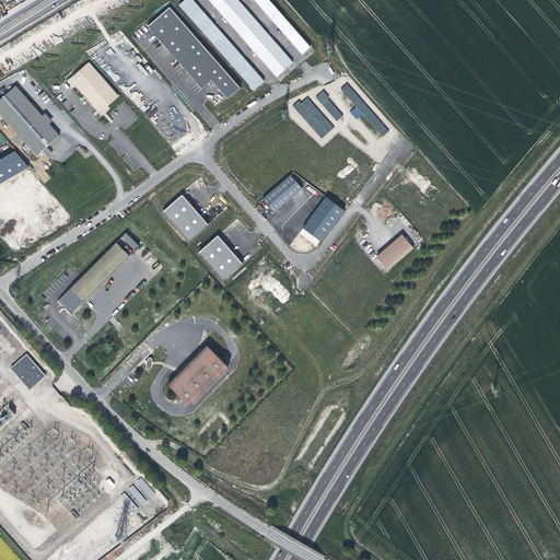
[(255,86),(261,80),(189,0),(187,0),(182,6),(255,86)]
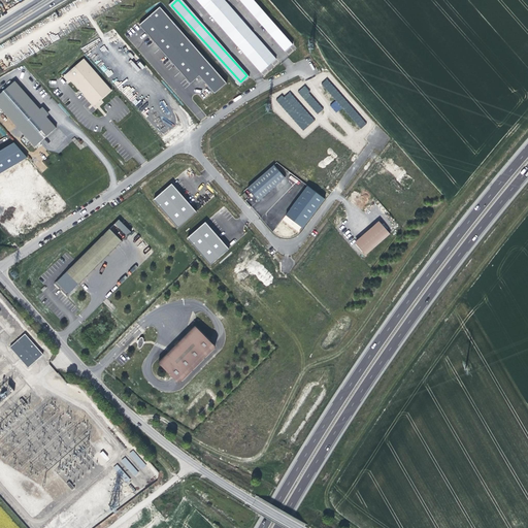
[(275,59),(223,0),(198,0),(262,71),(275,59)]
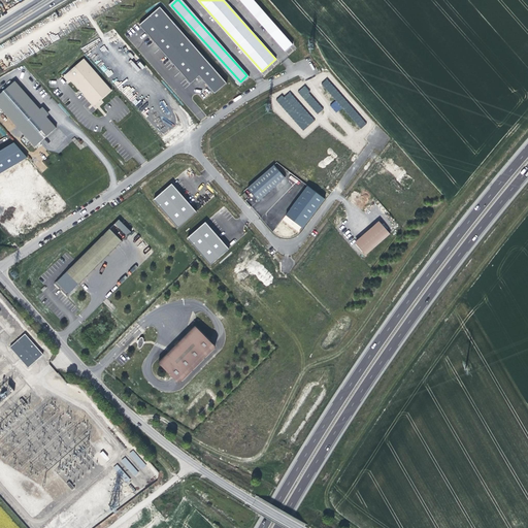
[(241,0),(287,51),(293,44),(253,0),(241,0)]
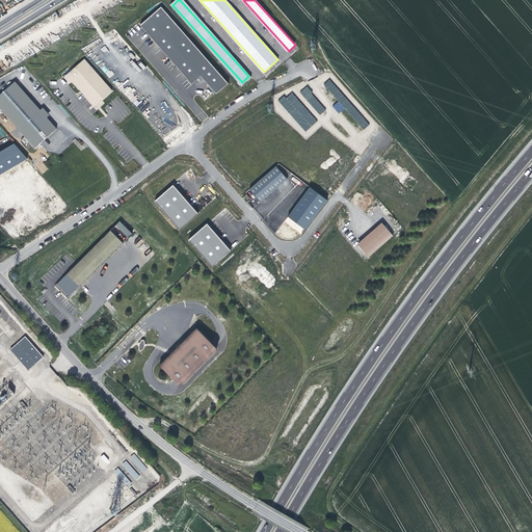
[(162,6),(142,23),(152,33),(160,44),(166,51),(181,67),(188,75),(195,82),(203,75),(220,91),(232,81),(162,6)]
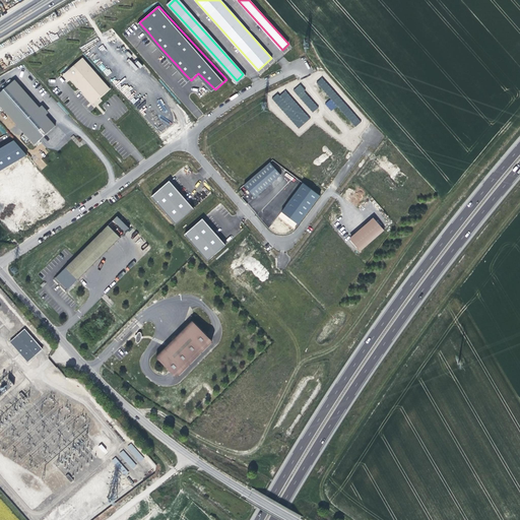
[(110,88),(82,59),(66,73),(79,88),(92,103),(110,88)]
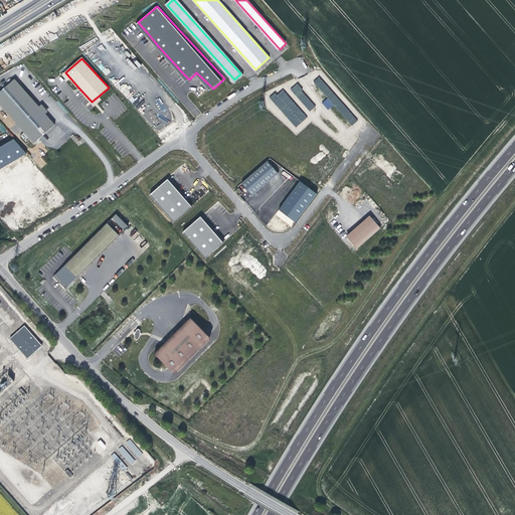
[(105,75),(111,72),(108,67),(104,69),(101,64),(99,65),(105,75)]
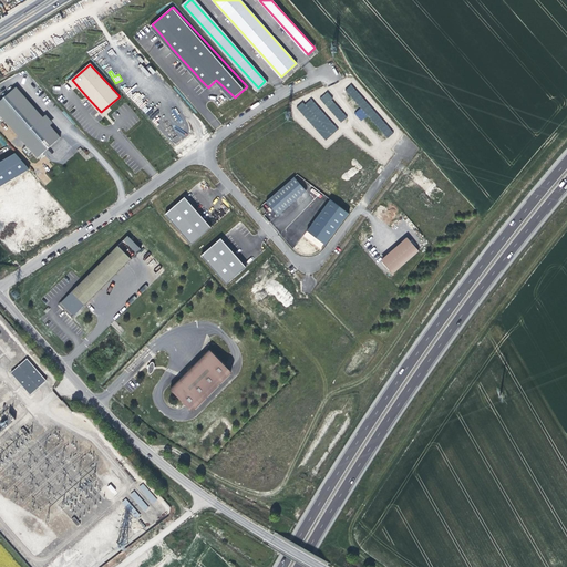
[(393,132),(351,84),(346,90),(388,138),(393,132)]
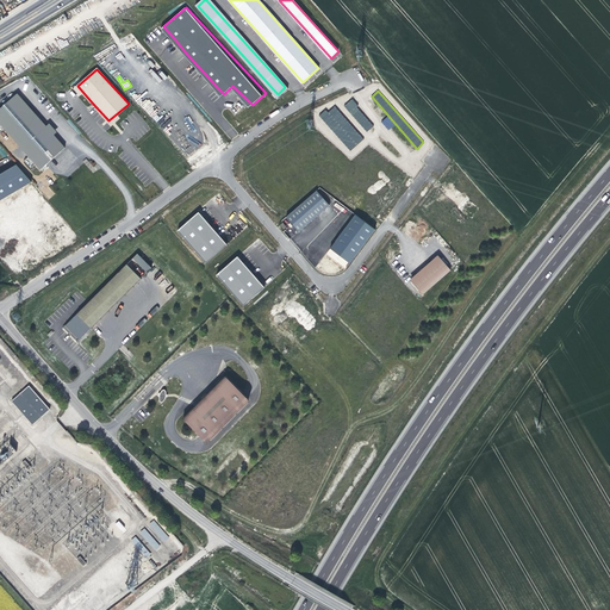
[(66,148),(18,94),(0,109),(0,123),(41,169),(66,148)]
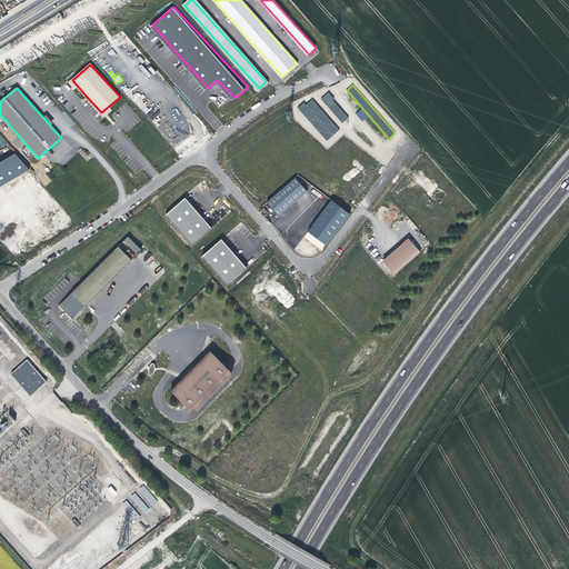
[(333,99),(329,92),(321,99),(342,122),(348,118),(332,99),(333,99)]
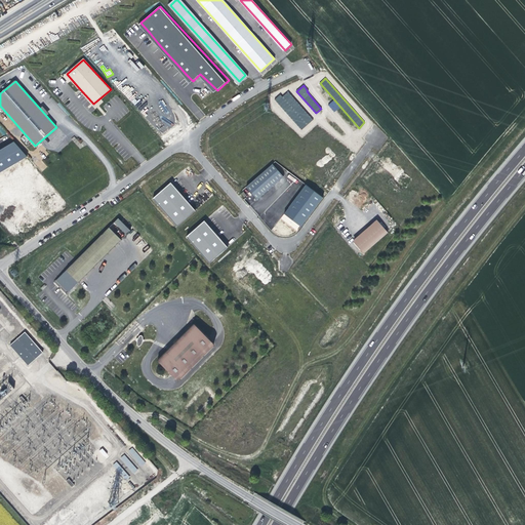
[(280,94),(274,99),(301,129),(313,120),(288,92),(282,97),(280,94)]
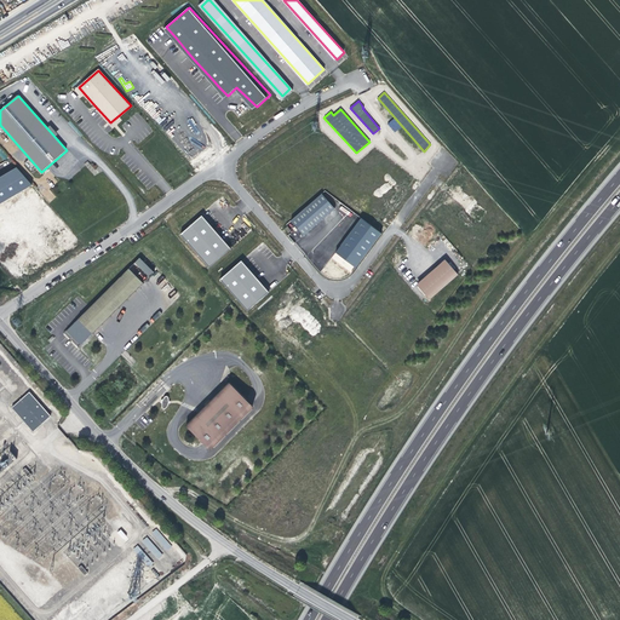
[(401,127),(394,119),(388,124),(395,132),(401,127)]
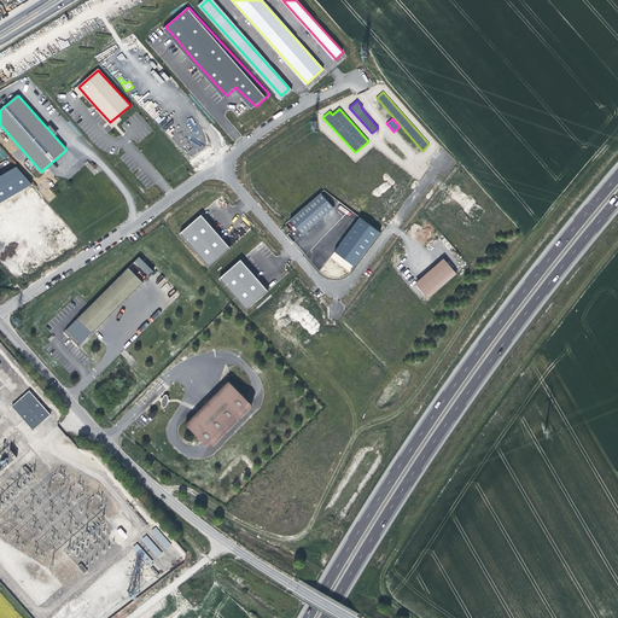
[(88,161),(85,163),(93,175),(97,173),(88,161)]
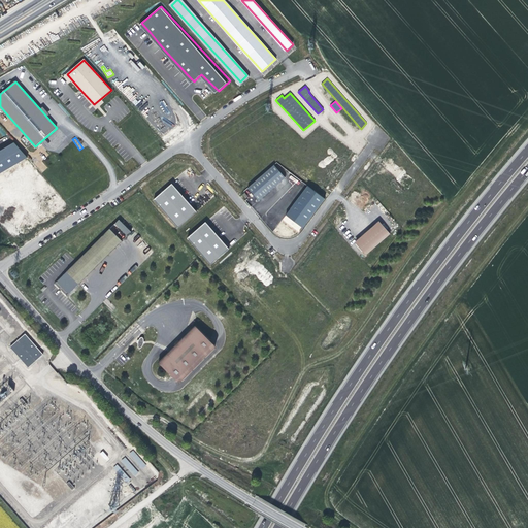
[(13,143),(0,152),(0,173),(27,158),(13,143)]
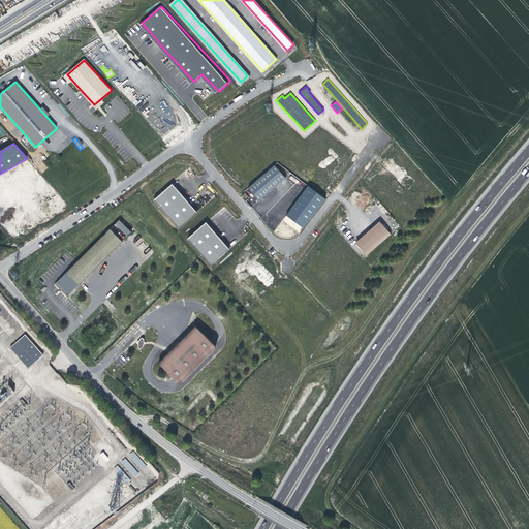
[(274,165),(249,188),(260,201),(284,178),(274,165)]
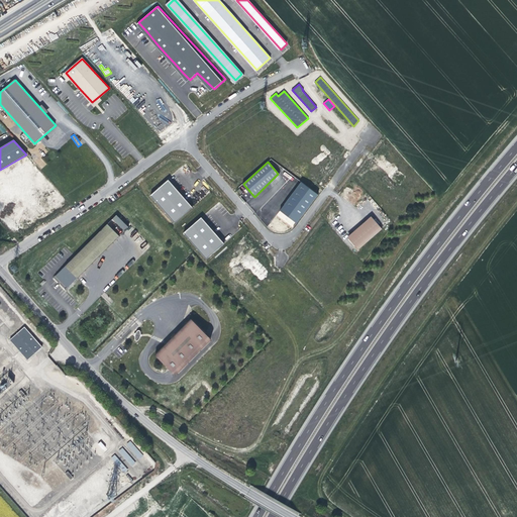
[(192,207),(169,182),(150,196),(175,222),(192,207)]
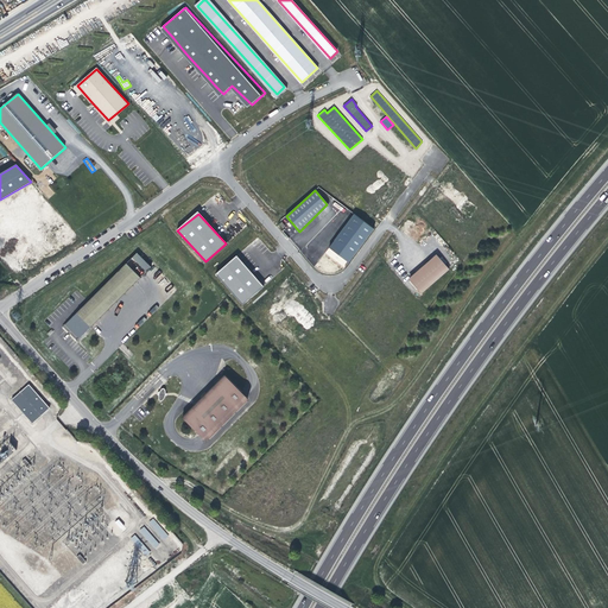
[(374,228),(355,214),(330,248),(349,263),(374,228)]
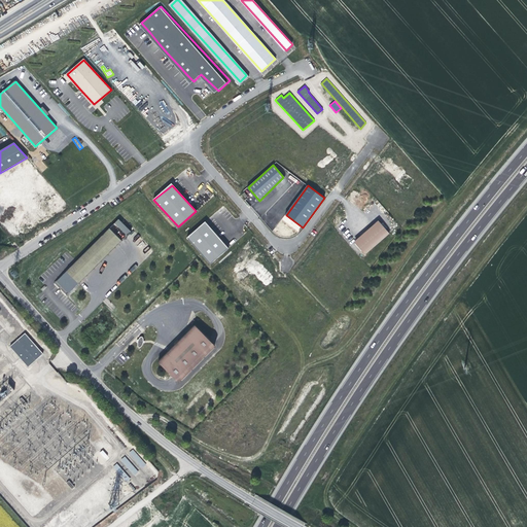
[(119,218),(57,281),(69,292),(72,289),(132,231),(119,218)]
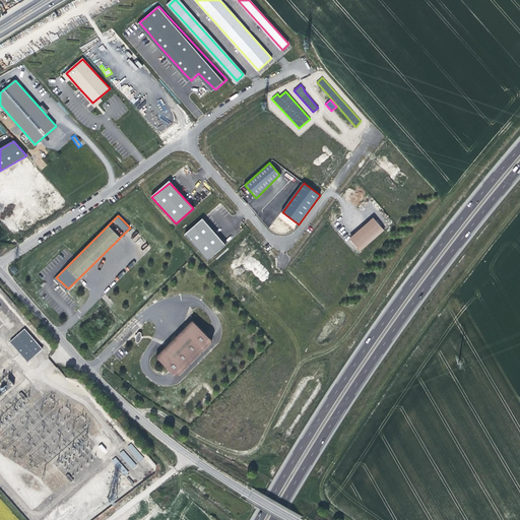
[(362,230),(350,239),(359,251),(383,231),(374,219),(362,230)]
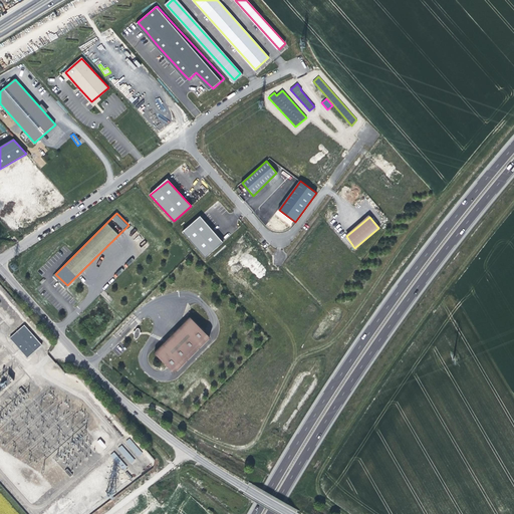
[(223,241),(201,218),(184,232),(206,258),(223,241)]
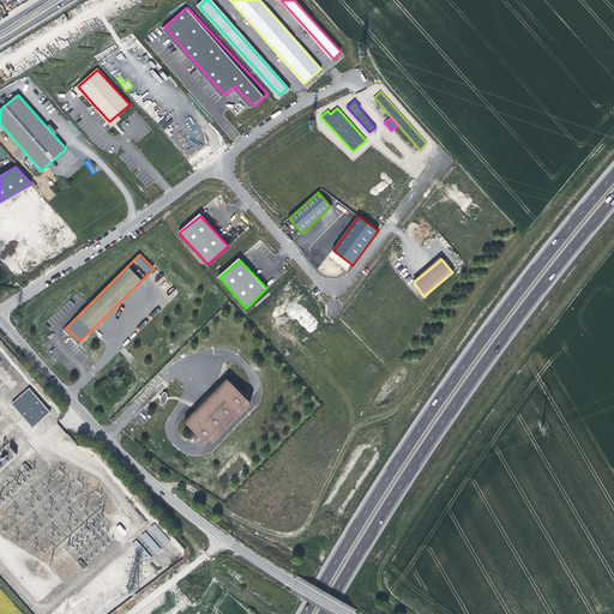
[(251,402),(226,378),(184,421),(208,445),(251,402)]
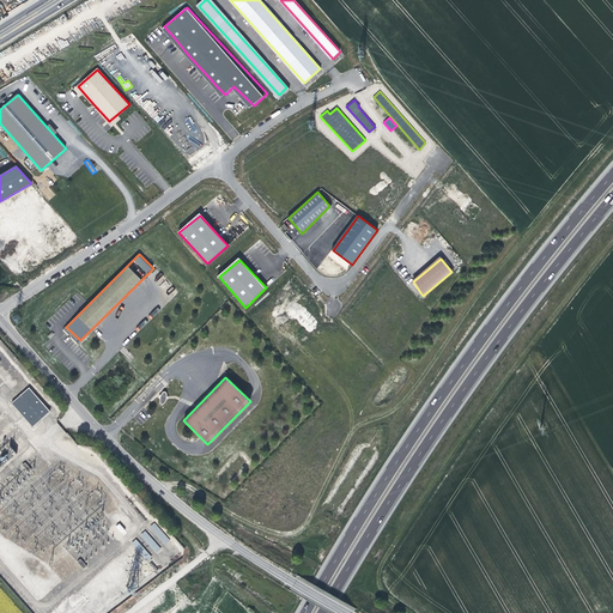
[(29,387),(12,402),(32,426),(50,410),(29,387)]
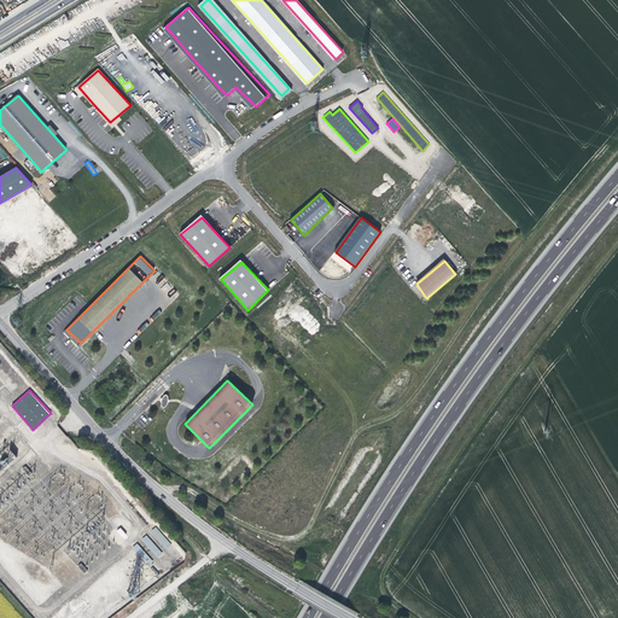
[(25,466),(22,468),(29,476),(33,473),(25,466)]
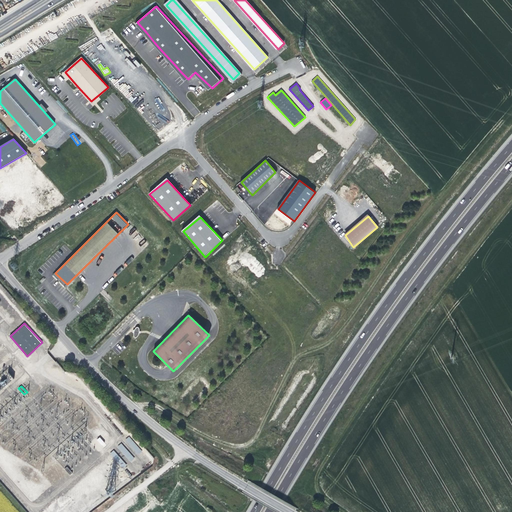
[(138,455),(142,451),(129,436),(124,440),(138,455)]
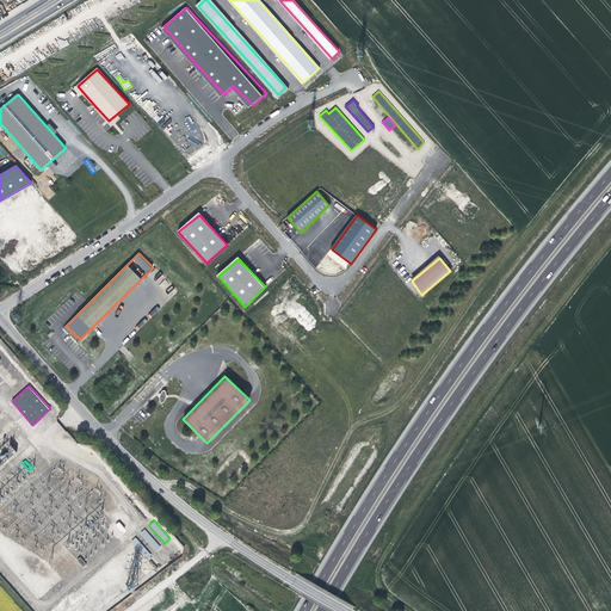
[(125,529),(118,522),(115,525),(122,532),(125,529)]
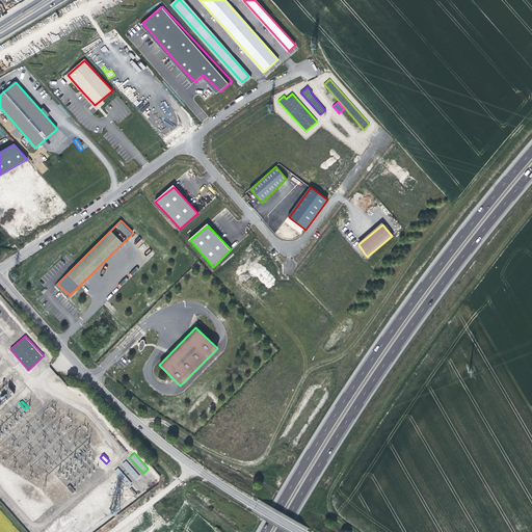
[(135,480),(139,476),(126,460),(122,464),(135,480)]
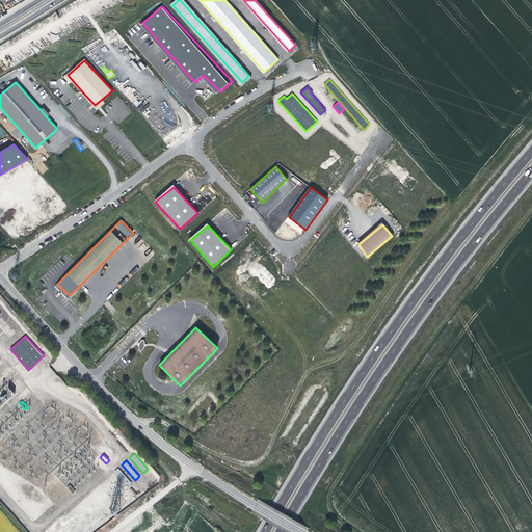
[(128,486),(132,483),(117,468),(113,472),(128,486)]
